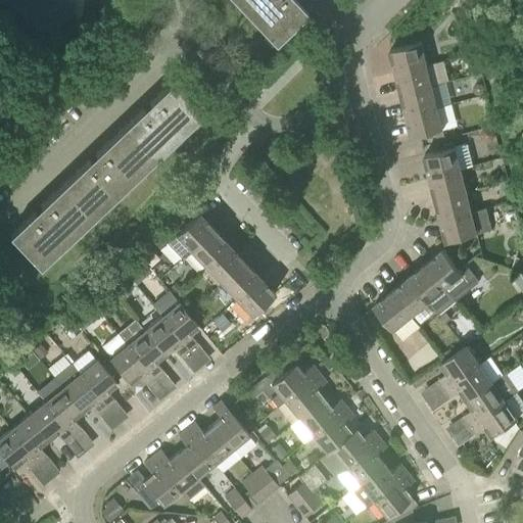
[(307,13),(295,0),(234,0),(276,44),(307,13)]
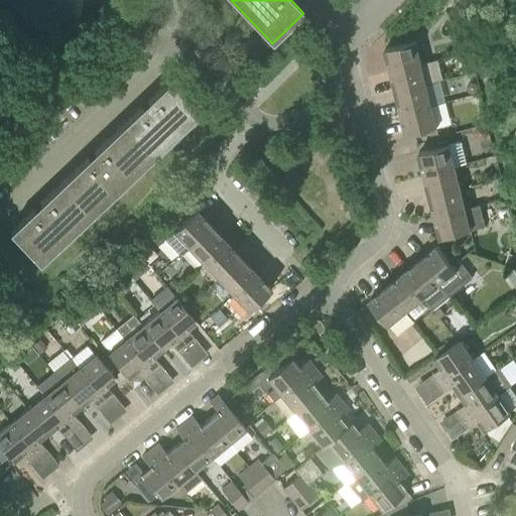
[(462,50),(470,49),(468,35),(460,36),(462,50)]
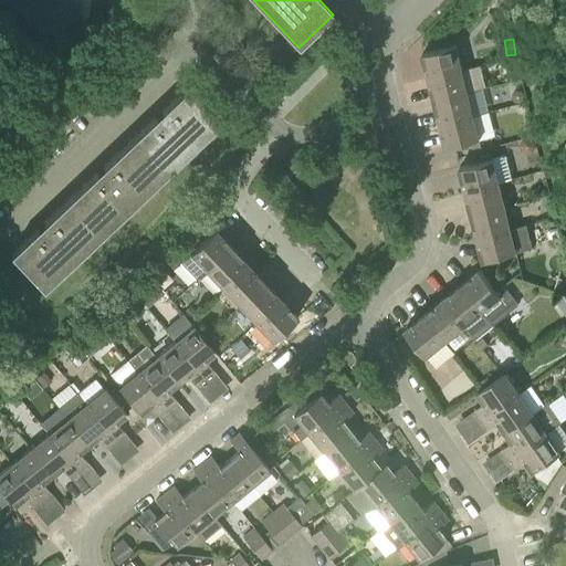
[(457,44),(429,52),(423,53),(429,75),(462,67),(457,44)]
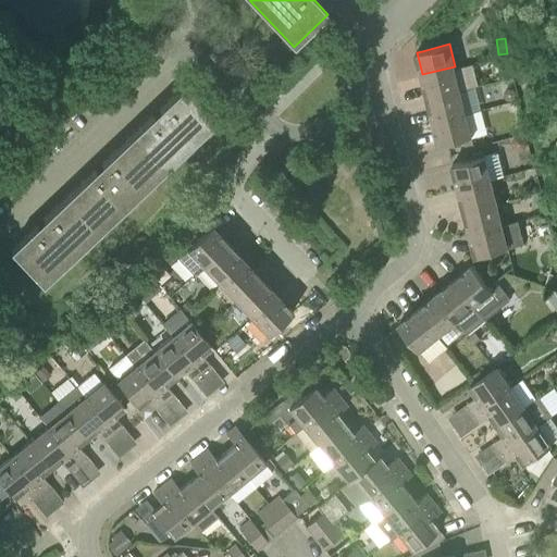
[(460,88),(455,66),(422,74),(428,97),(460,88)]
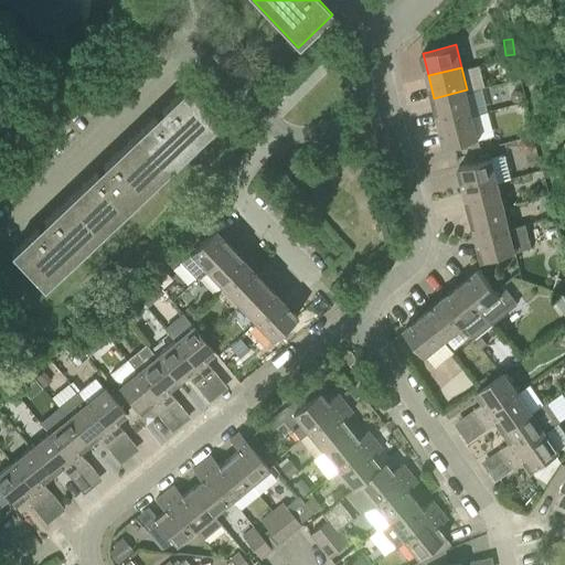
[(520,67),(519,67),(507,70),(509,81),(522,77),(520,67)]
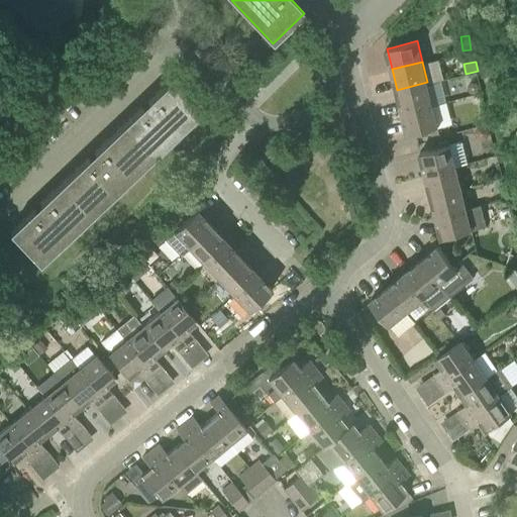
[(118,129),(148,161),(202,110),(172,78),(147,101),(146,99),(140,105),(141,107),(118,129)]
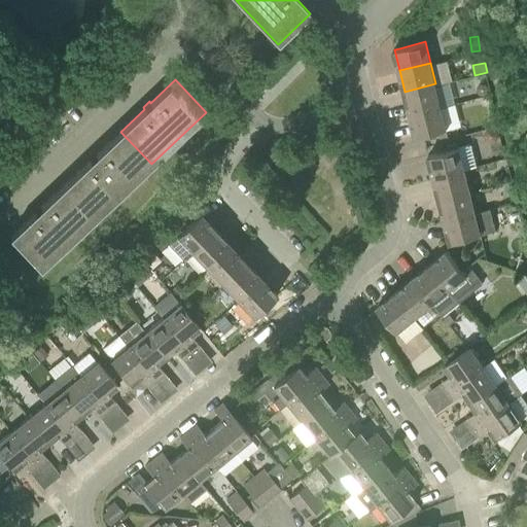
[(450,80),(435,83),(405,92),(410,114),(441,106),(455,103),(450,80)]
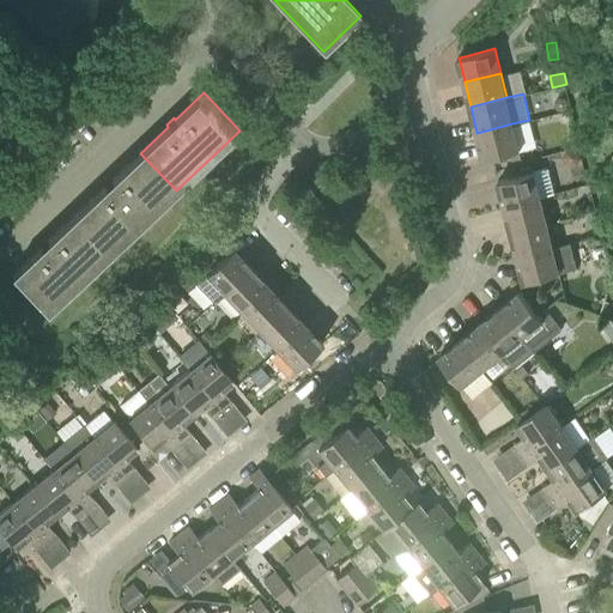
[(558,111),(564,111),(568,108),(568,102),(565,98),(559,97),(554,101),(554,107),(558,111)]
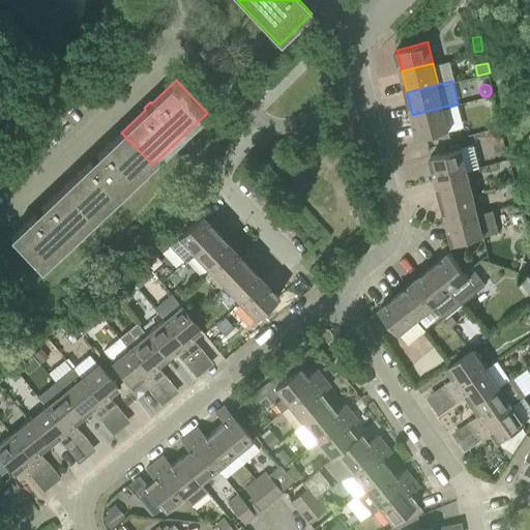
[(440,131),(449,129),(443,107),(412,115),(418,138),(440,131)]
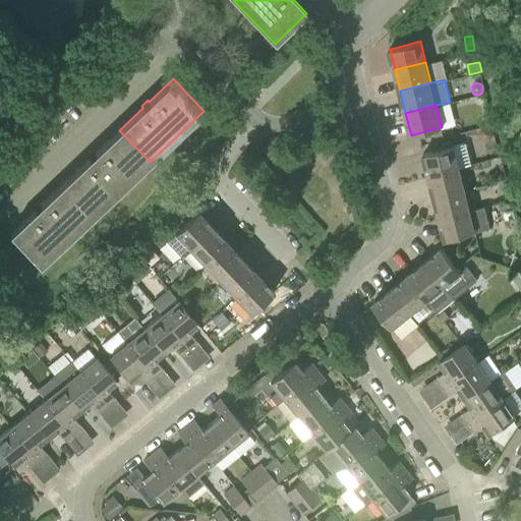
[(442,127),(432,129),(435,136),(444,134),(442,127)]
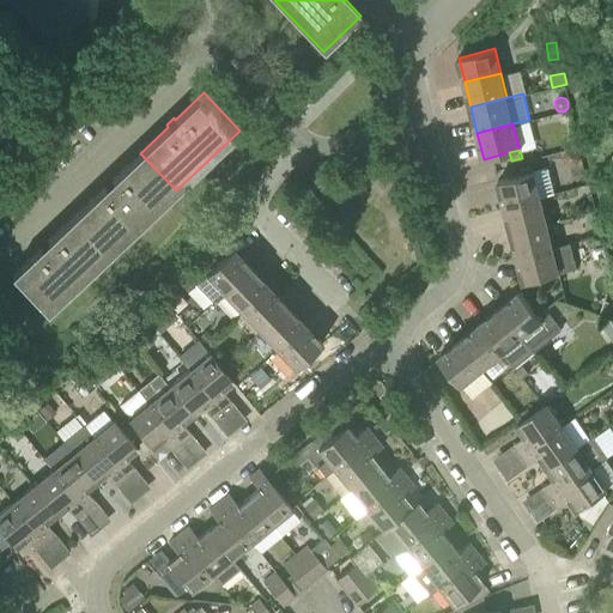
[(77,213),(111,250),(176,190),(140,153),(111,180),(110,177),(103,184),(104,187),(77,213)]
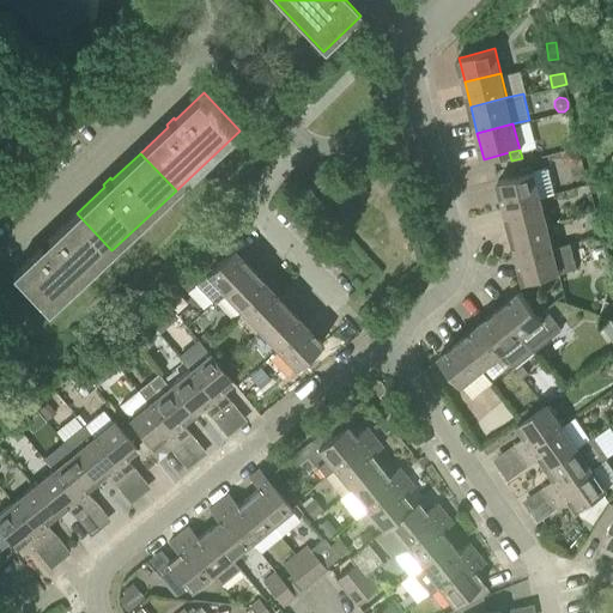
[(534,171),(498,181),(504,206),(540,196),(540,198),(554,193),(550,173),(545,169),(534,173),(534,171)]
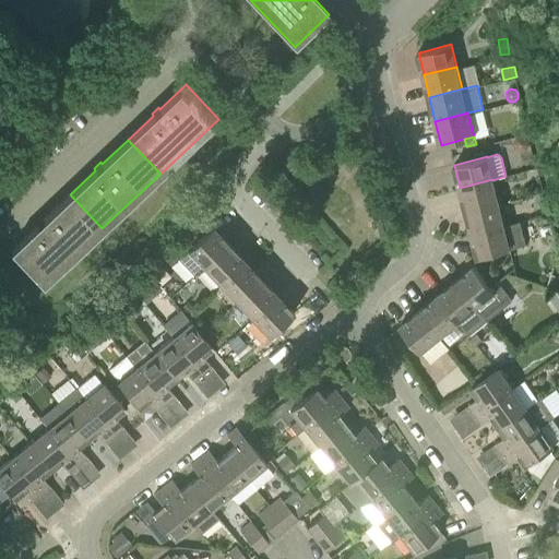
[(460,188),(466,211),(498,203),(492,180),(492,179),(460,188)]
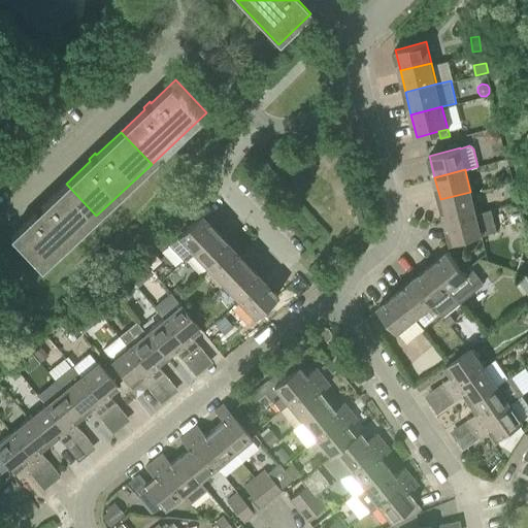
[(516,189),(517,189),(515,182),(514,182),(505,184),(506,191),(516,189)]
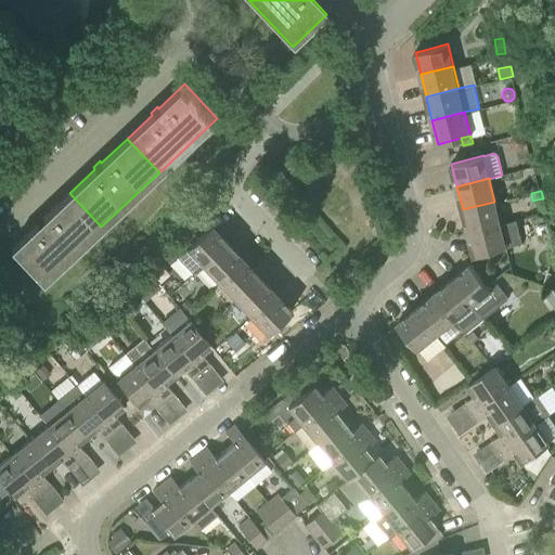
[(101,227),(69,193),(43,218),(41,216),(35,222),(37,223),(11,248),(42,282),(101,227)]
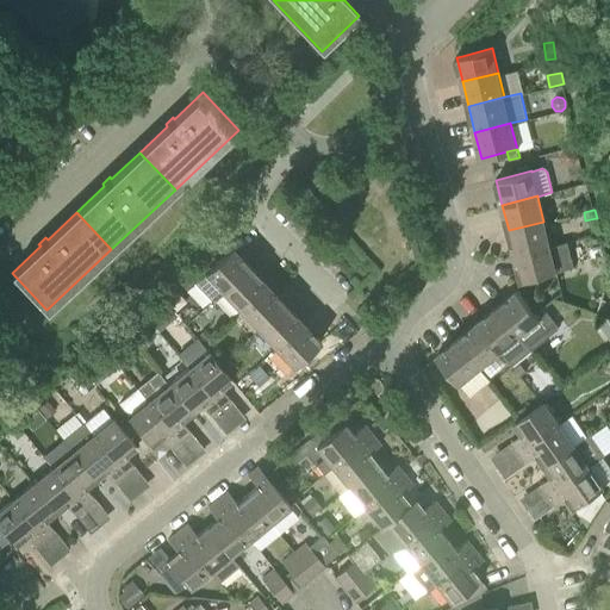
[(551,247),(543,222),(509,230),(515,256),(551,247)]
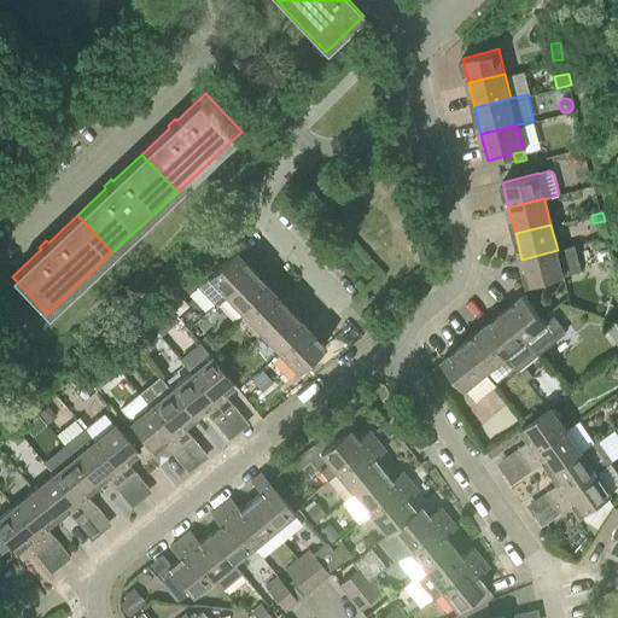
[(528,285),(564,275),(582,270),(576,245),(558,250),(522,260),(528,285)]
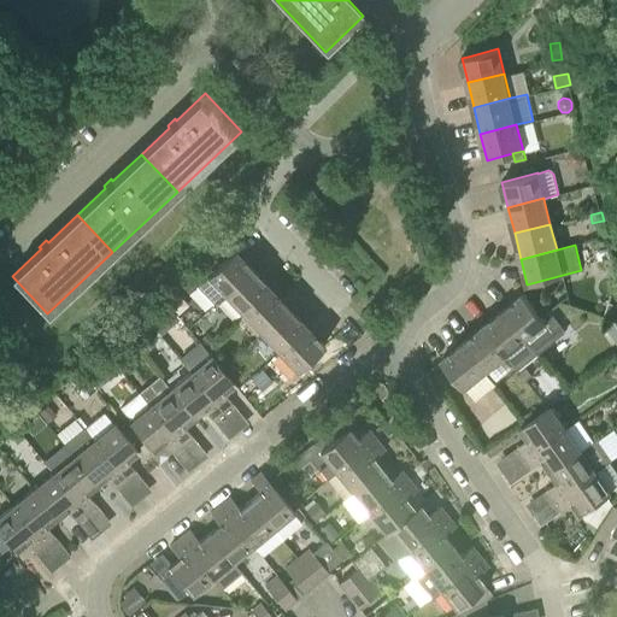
[(215,305),(224,295),(225,295),(253,270),(234,251),(206,276),(207,277),(197,286),(215,305)]
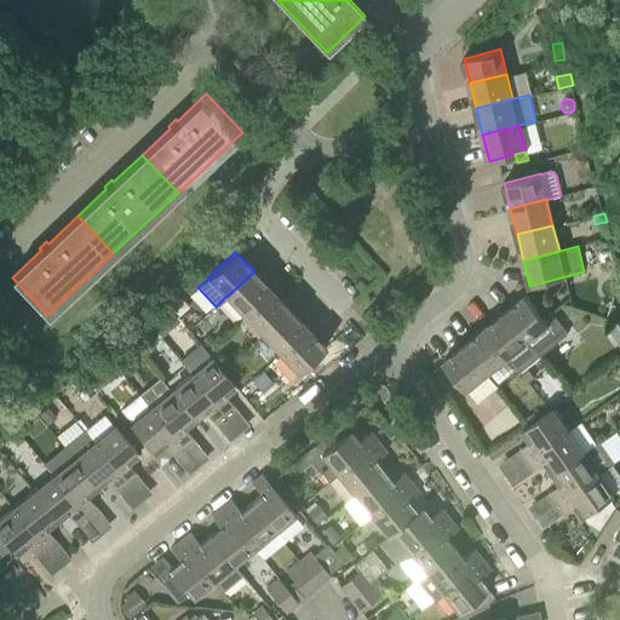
[(245,316),(271,291),(254,271),(227,297),(245,316)]
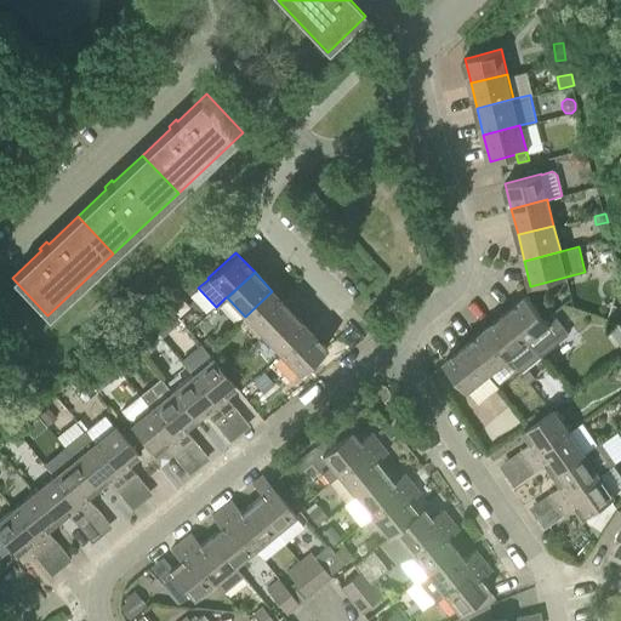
[(262,336),(290,309),(272,291),(245,317),(262,336)]
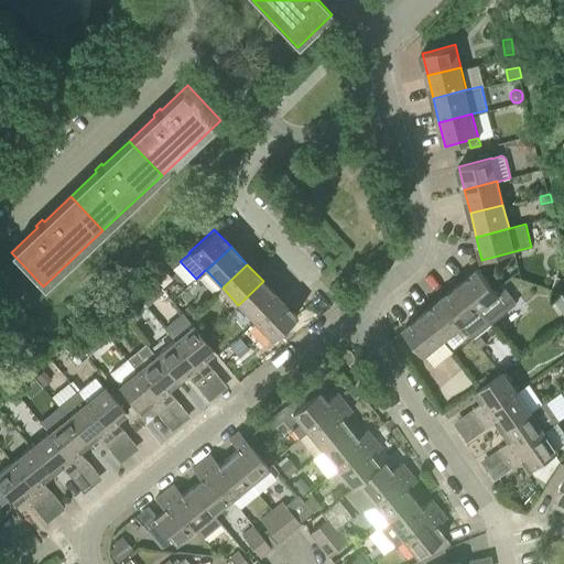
[(495,288),(478,268),(458,284),(492,324),(518,303),(501,283),(495,288)]
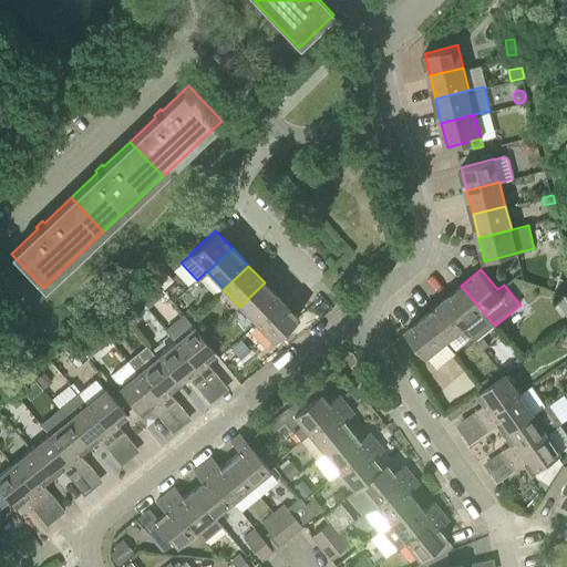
[(566,294),(566,280),(559,278),(556,289),(566,294)]
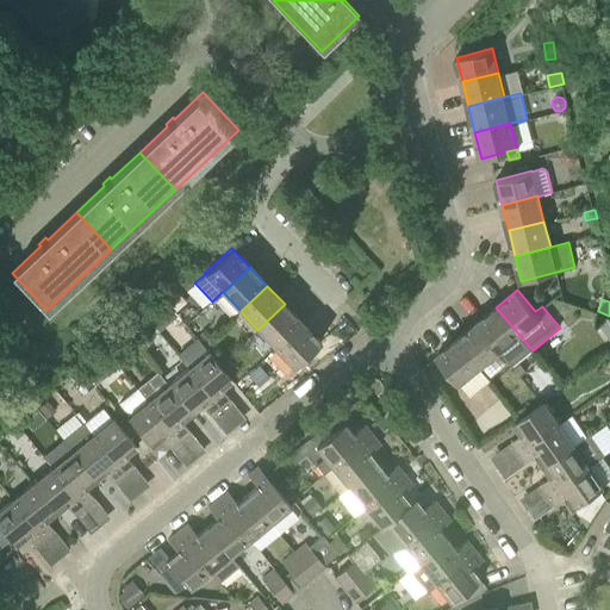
[(275,348),(303,323),(285,304),(257,330),(275,348)]
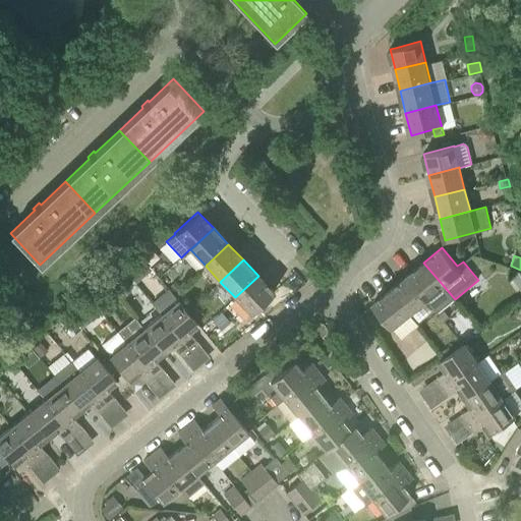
[(141,281),(154,271),(146,262),(134,272),(141,281)]
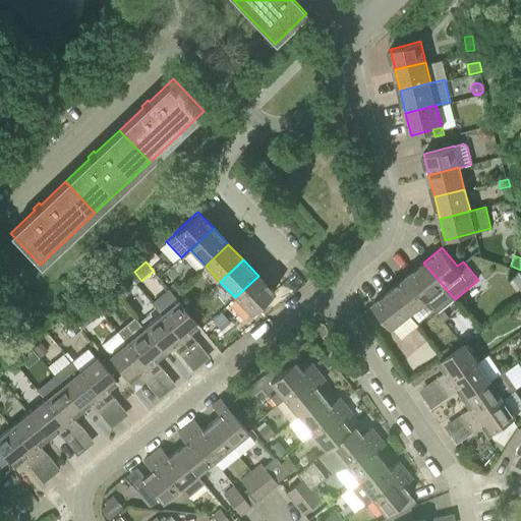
[(438,312),(455,299),(423,263),(407,276),(427,299),(438,312)]
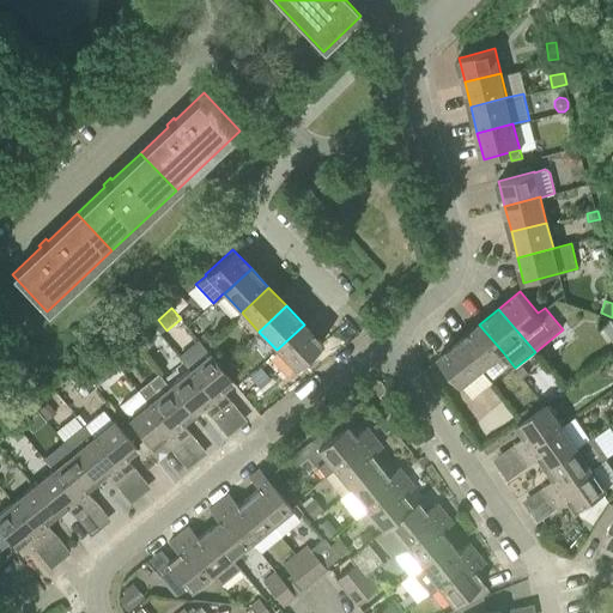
[(322,344),(304,325),(277,350),(263,363),(286,388),(305,369),(301,364),(322,344)]
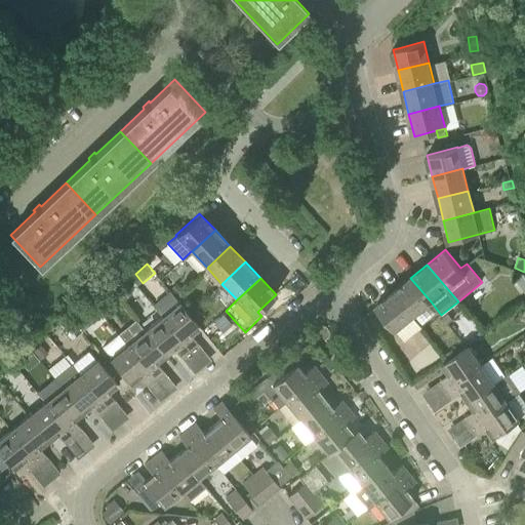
[(412,317),(431,301),(410,278),(392,293),(400,304),(412,317)]
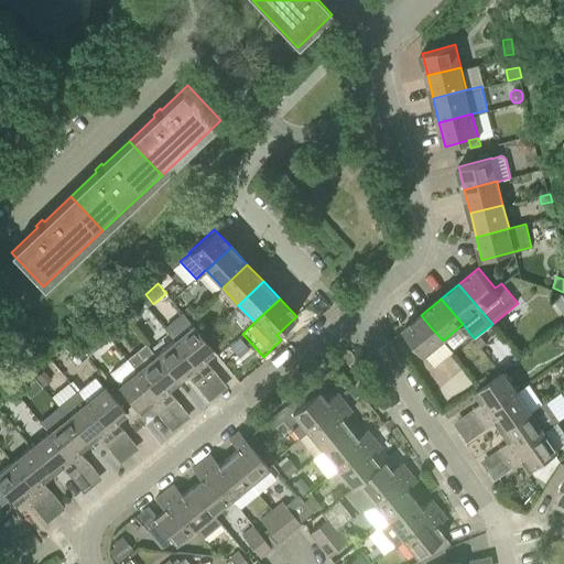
[(196,310),(191,304),(184,310),(190,315),(196,310)]
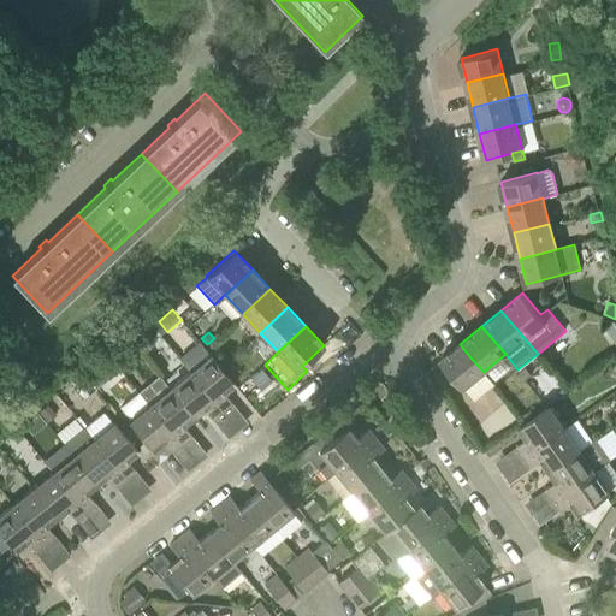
[(148,354),(158,345),(149,336),(140,344),(148,354)]
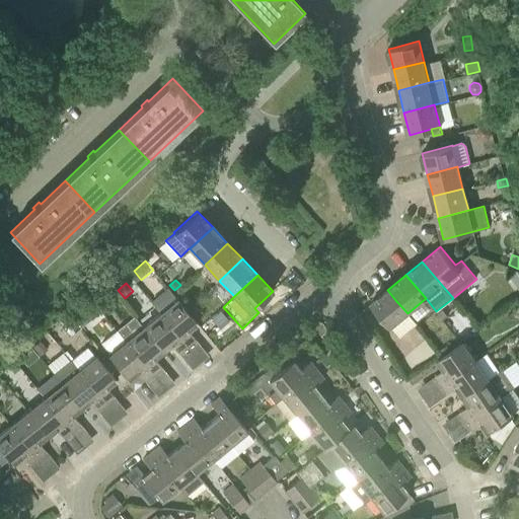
[(180,298),(187,293),(181,287),(175,292),(180,298)]
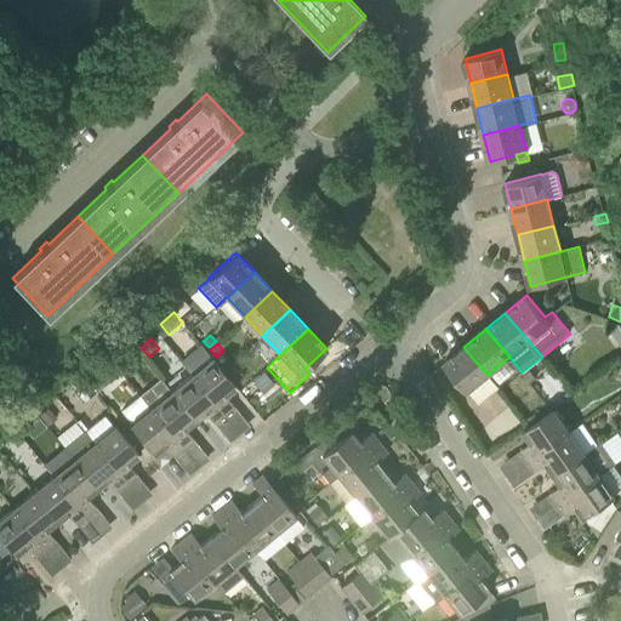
[(473,359),(463,347),(444,362),(468,391),(488,375),(473,359)]
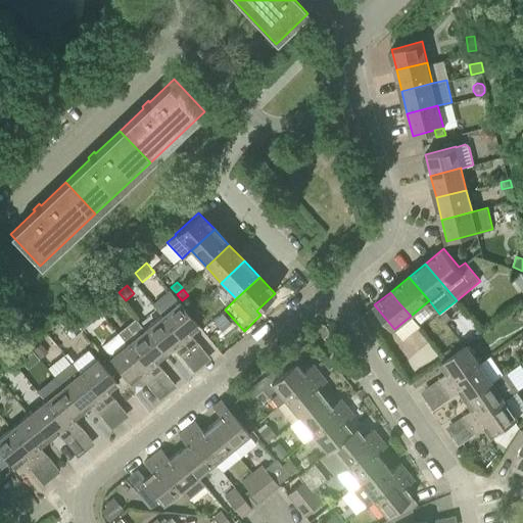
[(198,343),(190,333),(199,326),(179,301),(161,316),(190,349),(198,343)]
